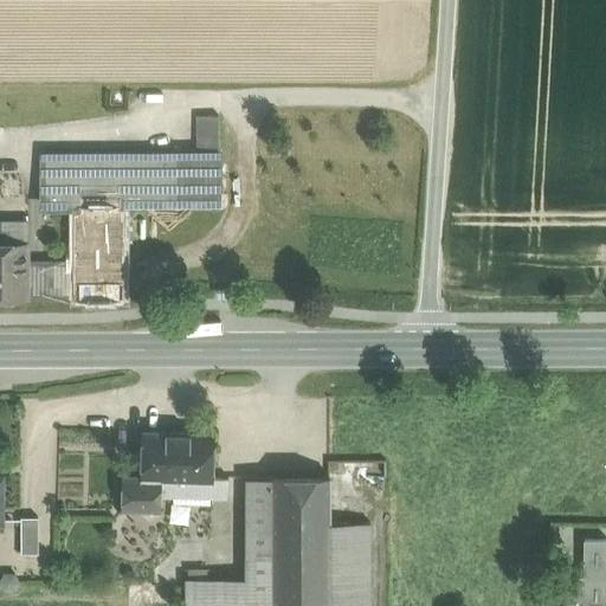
[(175,153),(175,205),(219,206),(218,121),(201,121),(201,153),(175,153)]
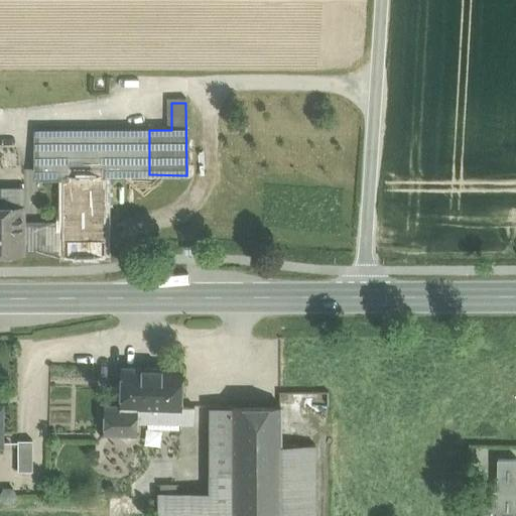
[(38,130),(37,175),(43,176),(63,175),(106,174),(149,174),(149,130),(38,130)]
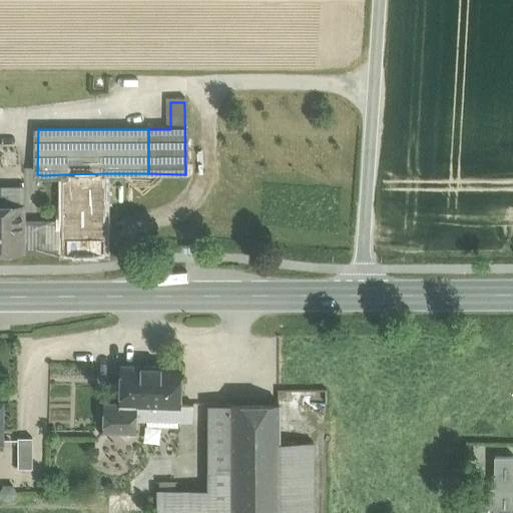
[(105,173),(63,174),(63,188),(63,228),(63,253),(105,253),(105,248),(105,173)]
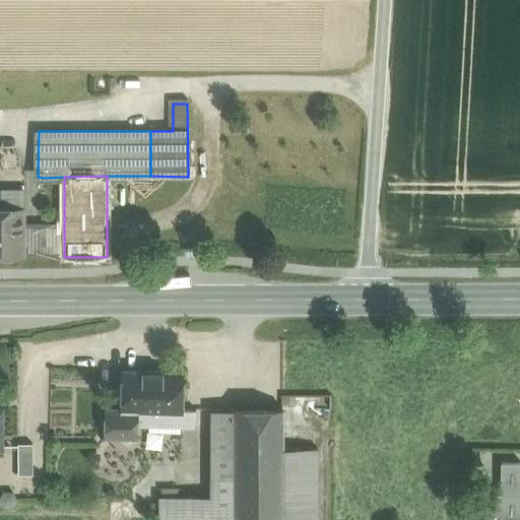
[(24,191),(0,191),(0,256),(24,257),(24,232),(24,191)]
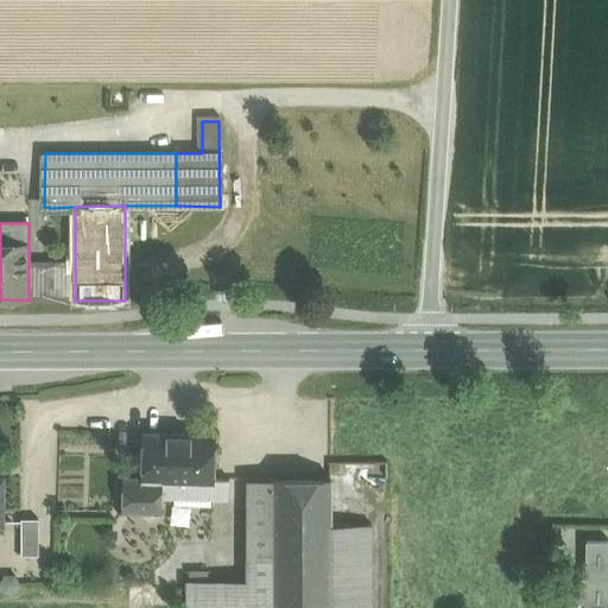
[(45,301),(45,271),(29,271),(29,301),(45,301)]
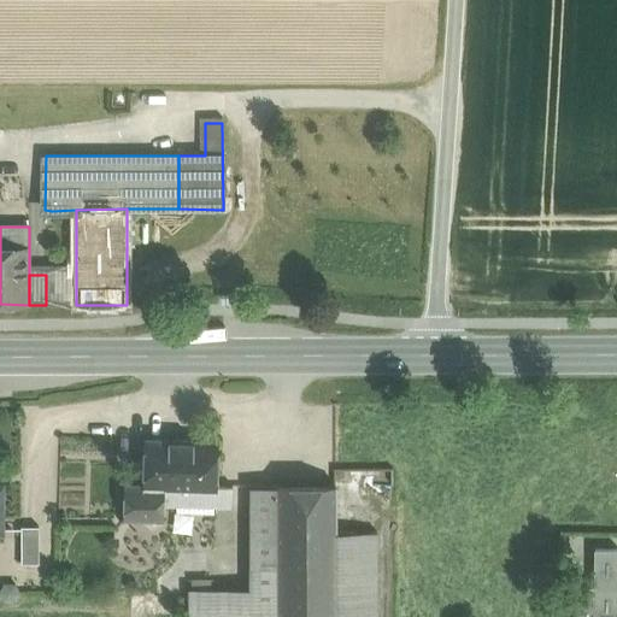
[(76,275),(46,275),(46,305),(76,305),(76,275)]
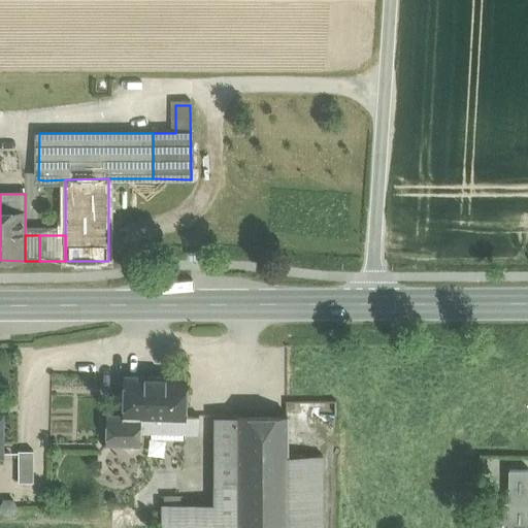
[(187,376),(124,375),(123,416),(107,416),(106,444),(139,444),(139,432),(198,433),(198,416),(186,416),(187,376)]
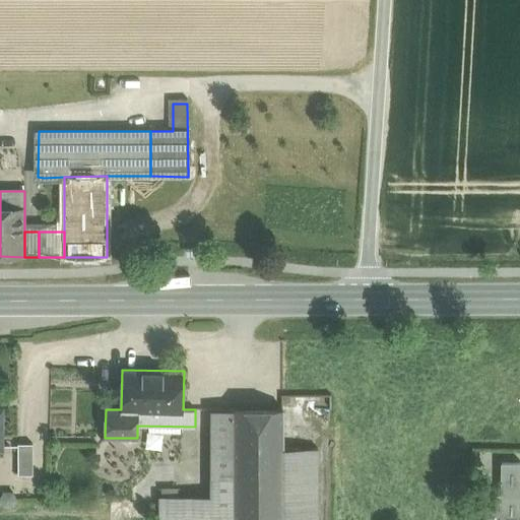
[(282,409),(233,409),(211,409),(211,462),(234,462),(234,505),(233,519),(282,519),(283,449),(282,409)]
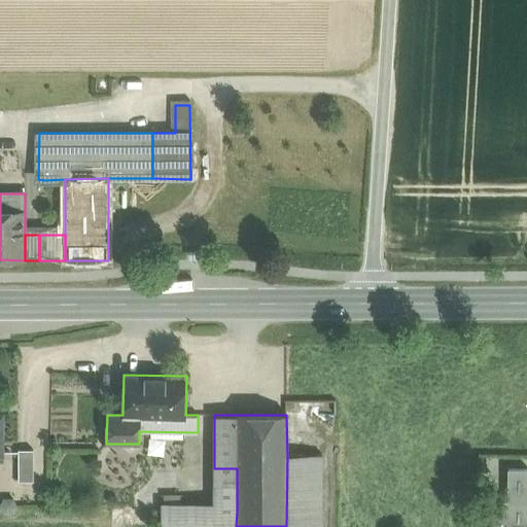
[(33,450),(18,450),(19,482),(34,481),(33,450)]
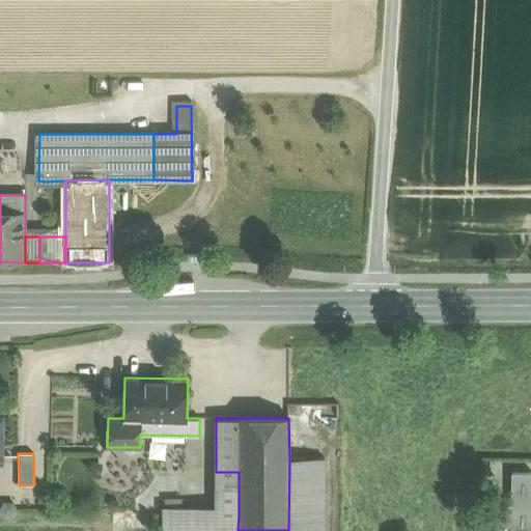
[(325,530),(325,458),(289,458),(288,530),(325,530)]
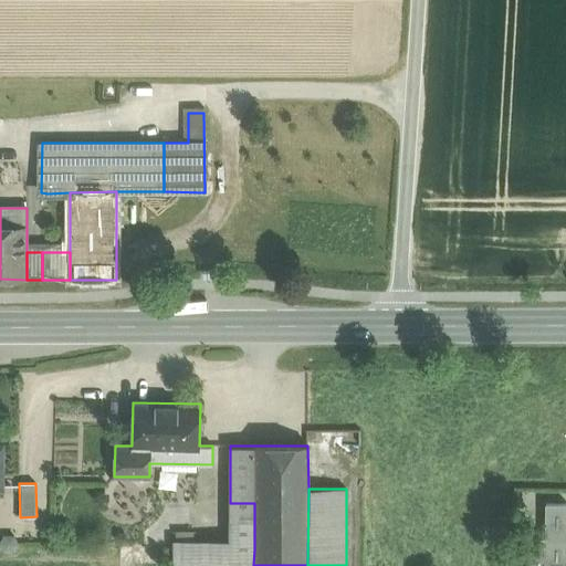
[(254,503),(230,503),(230,541),(230,549),(254,549),(254,503)]
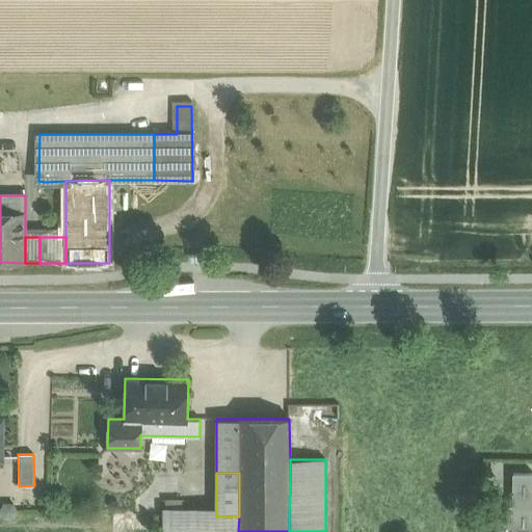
[(531,531),(531,473),(513,474),(512,506),(496,505),(495,531),(531,531)]
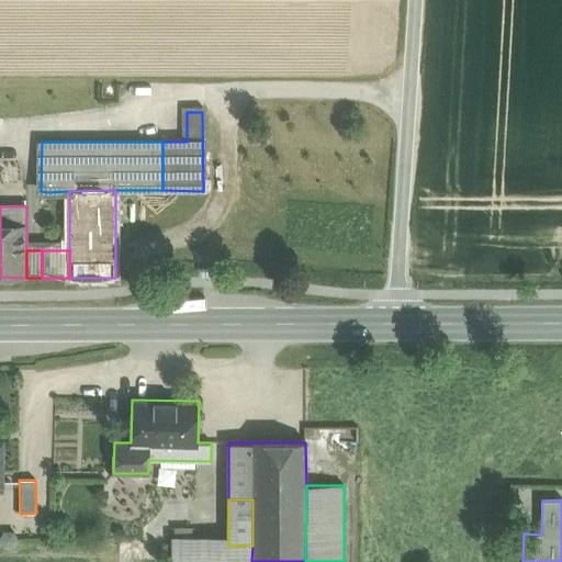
[(228,537),(172,537),(172,561),(251,561),(253,546),(228,546),(228,537)]
